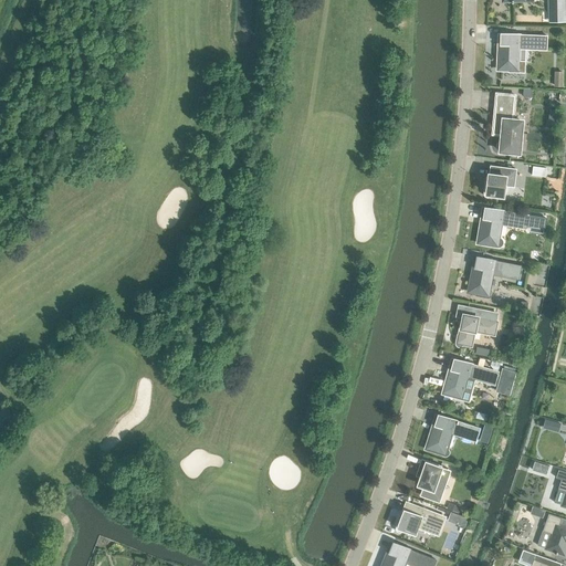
[(565,0),(551,0),(552,22),(565,21),(565,0)]
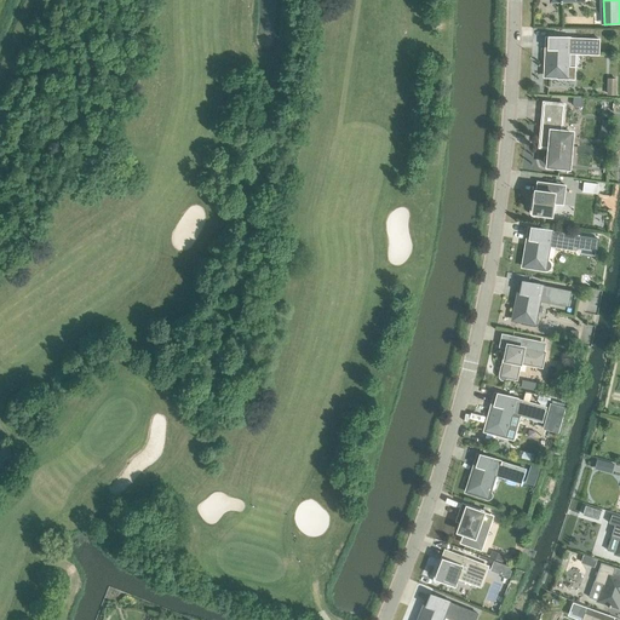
[(568,53),(598,55),(598,39),(549,38),(549,49),(549,55),(546,55),(545,76),(557,76),(557,79),(574,79),(574,68),(567,67),(568,53)]
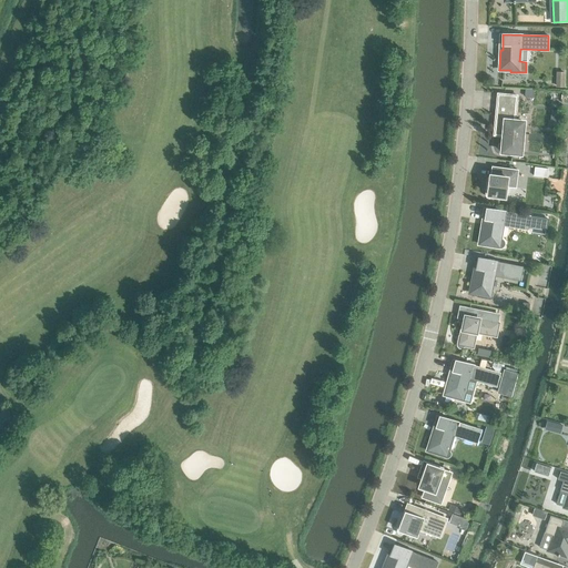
[(497,134),(504,135),(503,141),(500,142),(498,143),(497,145),(498,149),(499,150),(501,151),(520,153),(524,121),(514,121),(516,95),(498,93),(495,125),(498,125),(497,134)]
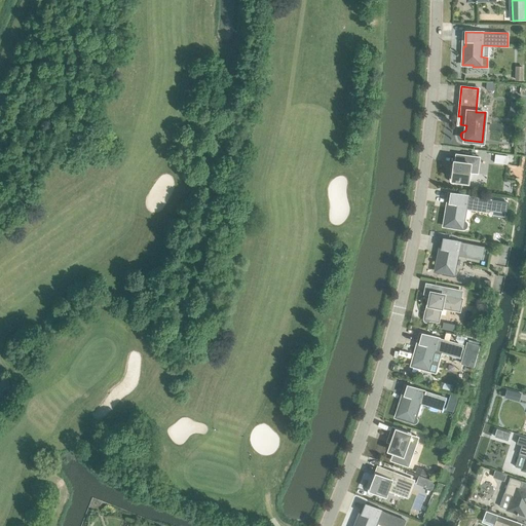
[(495,154),(494,162),(506,164),(508,156),(495,154)]
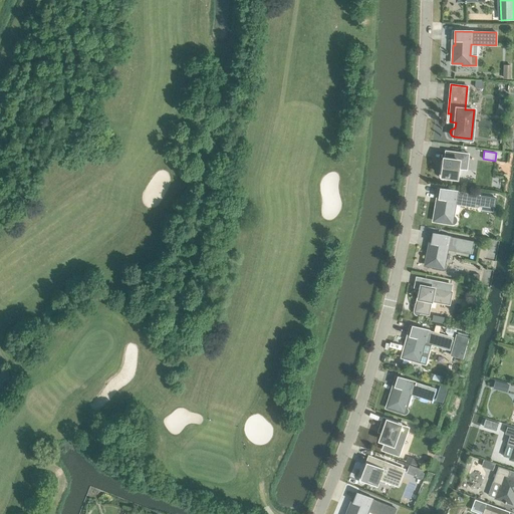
[(468,155),(445,152),(445,153),(444,159),(443,159),(442,168),(441,168),(440,175),(440,177),(441,178),(443,179),(444,179),(446,178),(446,176),(458,178),(459,169),(466,170),(468,155)]
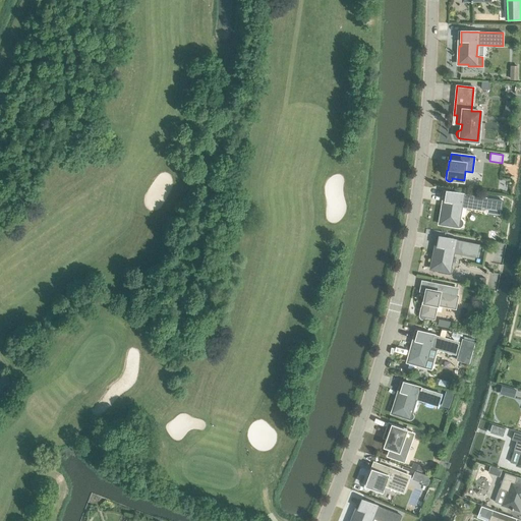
[(440,223),(450,225),(450,226),(457,227),(459,227),(460,226),(461,225),(461,223),(460,222),(458,221),(461,207),(484,211),(486,197),(447,191),(444,207),(443,206),(440,223)]
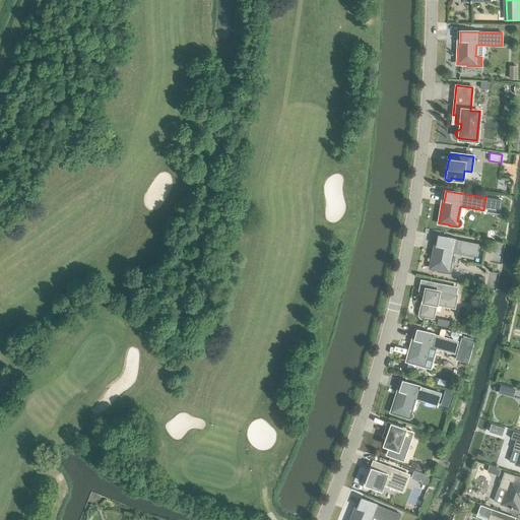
[(440,268),(448,270),(449,266),(452,252),(475,256),(478,244),(438,236),(436,251),(434,251),(430,267),(440,269),(440,268)]
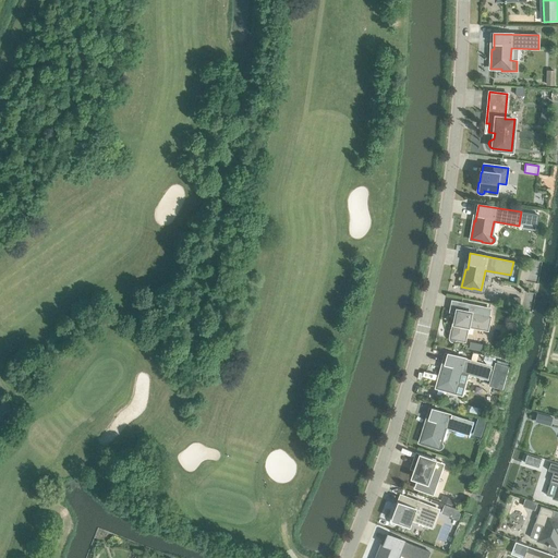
[(489,308),(460,303),(459,311),(458,311),(456,317),(455,317),(452,330),(450,329),(449,338),(449,339),(450,341),(452,342),(453,342),(456,341),(457,339),(464,340),(468,326),(487,329),(489,317),(488,317),(489,308)]
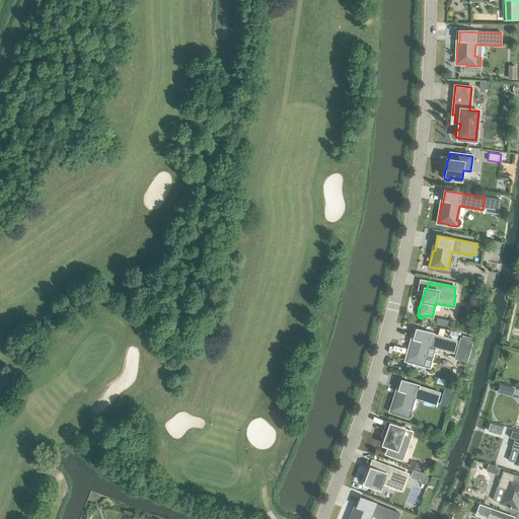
[(417,329),(413,344),(411,344),(406,360),(416,363),(416,364),(423,366),(425,366),(427,365),(428,364),(428,362),(427,361),(425,360),(429,346),(453,353),(457,341),(417,329)]
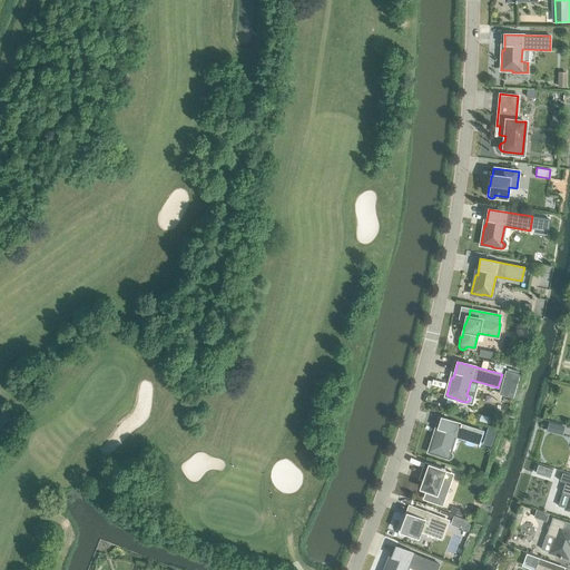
[(505,371),(499,394),(513,397),(520,374),(505,371)]
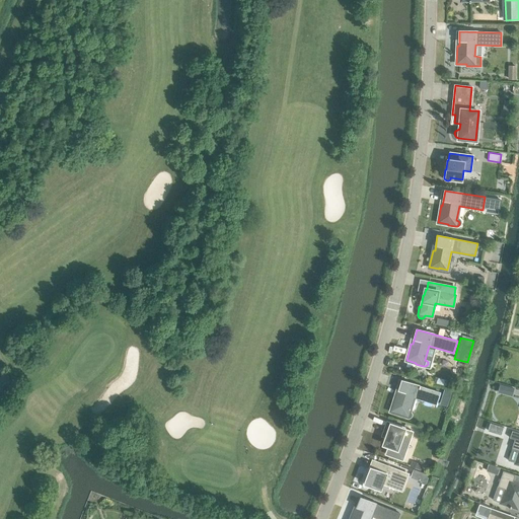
[(448,382),(447,386),(457,390),(460,381),(453,379),(449,383),(448,382)]
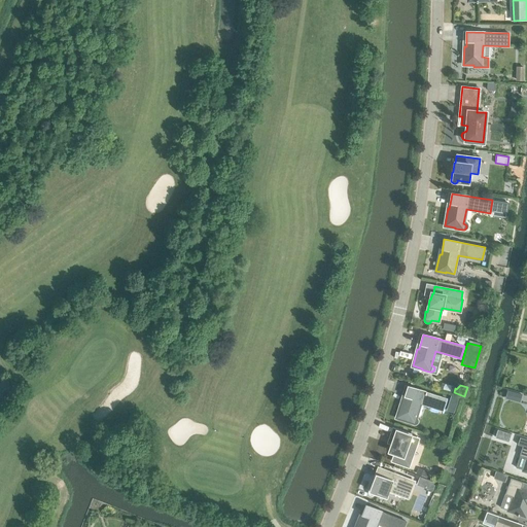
[(409,386),(403,401),(401,400),(396,417),(406,420),(406,422),(414,424),(416,424),(417,423),(418,422),(418,420),(417,419),(416,418),(420,403),(443,411),(446,398),(409,386)]
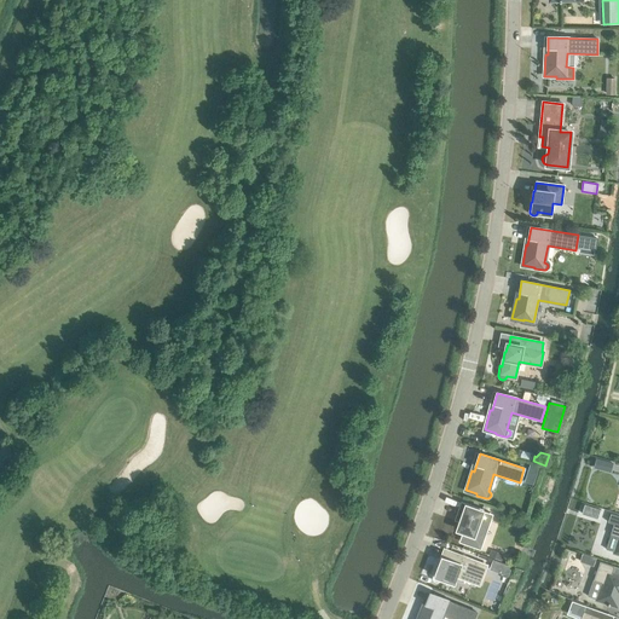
[(596,457),(593,467),(602,469),(605,460),(596,457)]
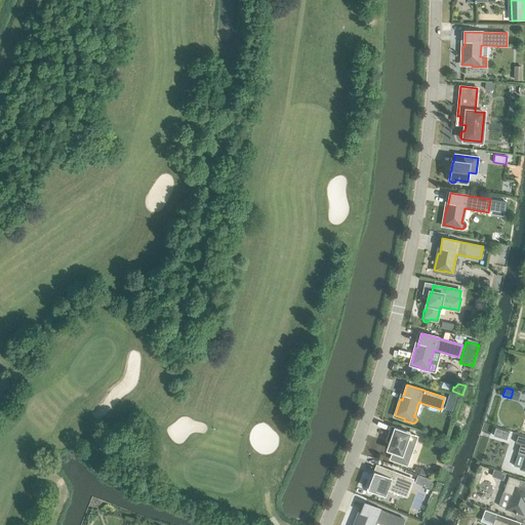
[(389,436),(393,437),(389,449),(394,450),(391,458),(406,465),(416,437),(408,434),(408,433),(392,427),(389,436)]
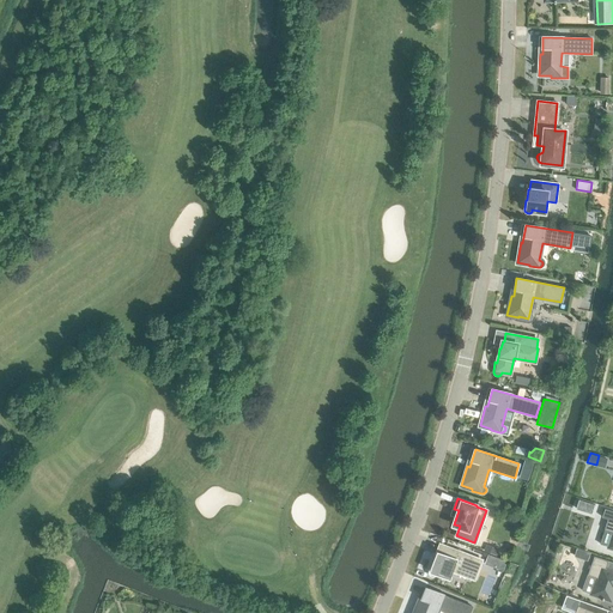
[(612,511),(605,509),(602,517),(608,519),(605,529),(612,532),(612,533),(608,547),(612,547),(612,511)]
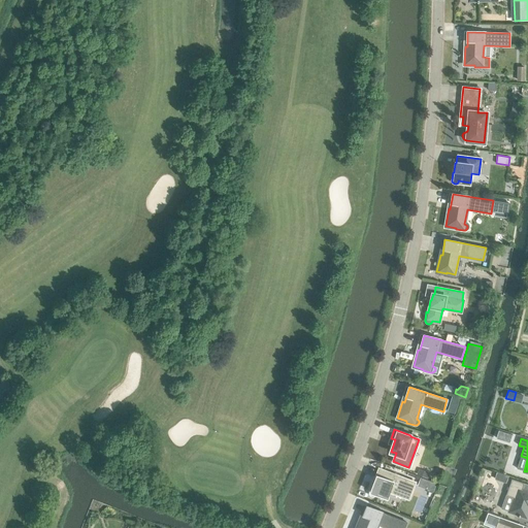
[(410,495),(415,482),(381,469),(377,476),(376,475),(373,485),(372,484),(369,491),(369,493),(370,495),(371,496),(373,496),(374,495),(376,494),(387,498),(389,491),(410,495)]
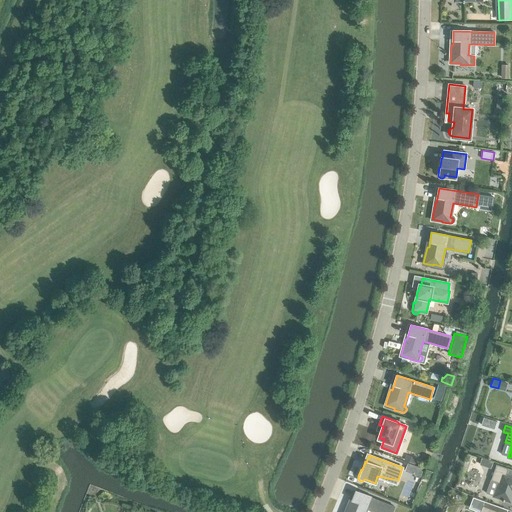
[(406,455),(404,460),(414,463),(416,458),(406,455)]
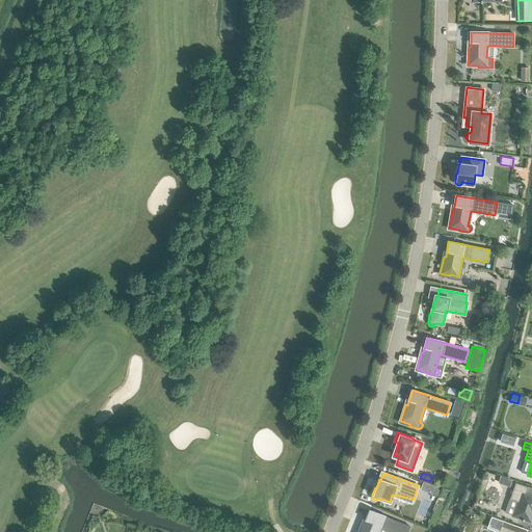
[(501,476),(499,482),(510,486),(512,480),(501,476)]
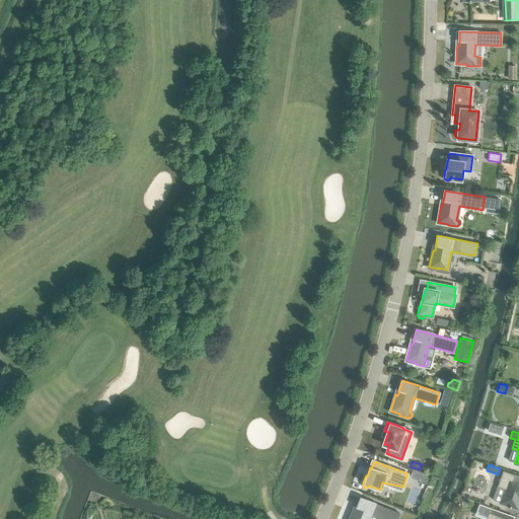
[(413,469),(410,476),(420,480),(423,472),(413,469)]
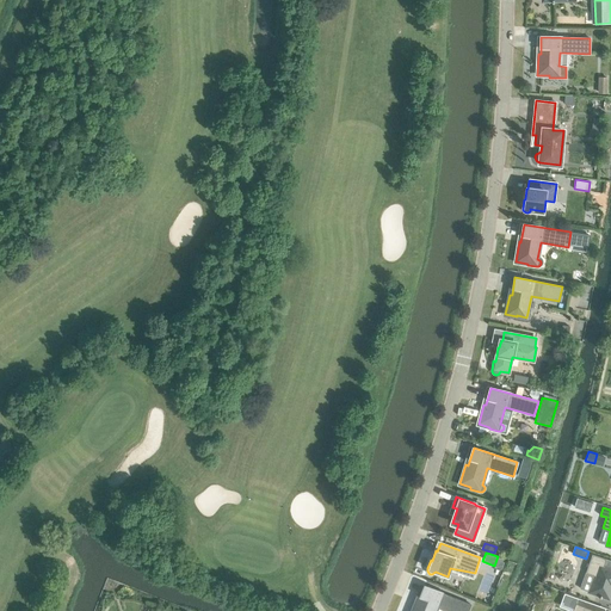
[(590,592),(609,599),(610,593),(610,568),(604,566),(606,559),(592,554),(586,573),(594,575),(590,592)]
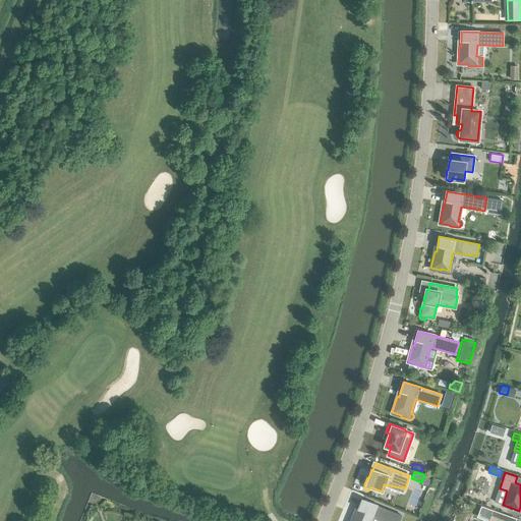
[(356,513),(354,513),(351,520),(370,520),(372,517),(382,520),(398,520),(401,515),(362,500),(356,513)]
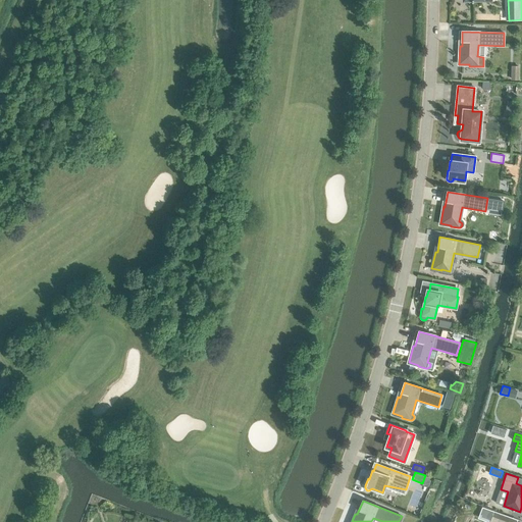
All buildings are outlined.
